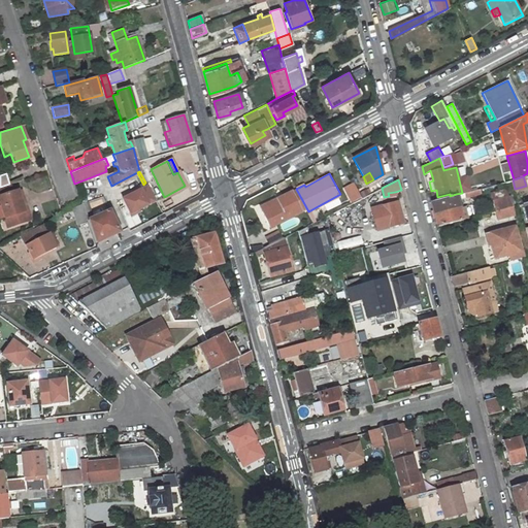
[(356,183),(345,187),(351,202),(362,198),(356,183)]
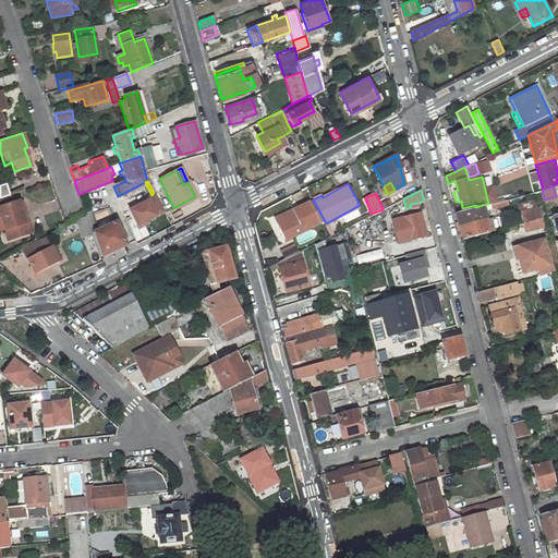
[(13,204),(10,194),(0,197),(0,217),(0,219),(4,230),(8,241),(32,233),(28,222),(26,223),(19,202),(13,204)]
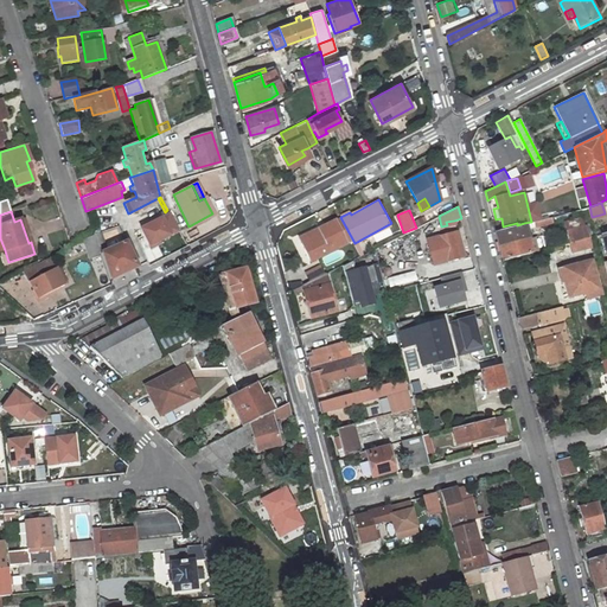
[(179,230),(170,212),(140,228),(151,248),(160,243),(158,241),(179,230)]
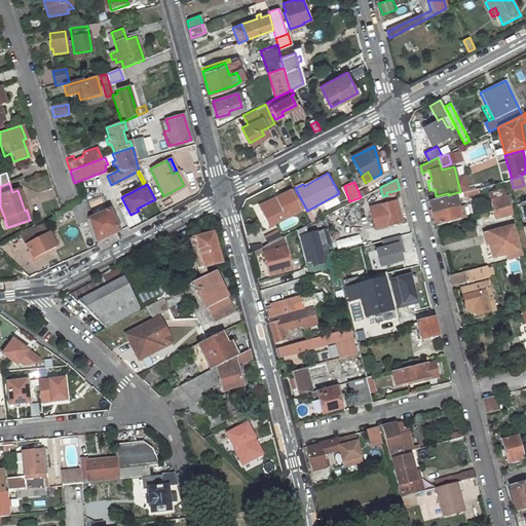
[(20,190),(17,190),(25,211),(27,210),(20,190)]
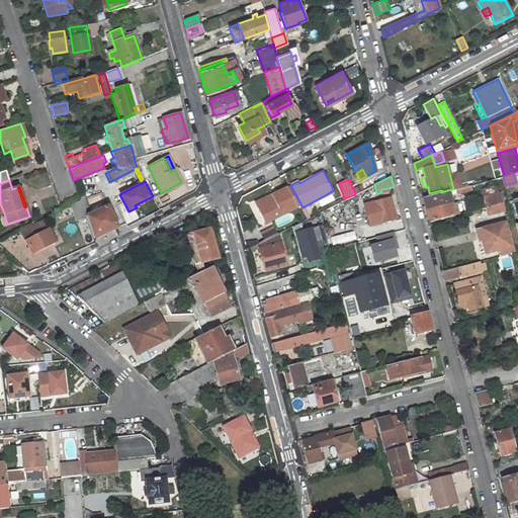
[(286,188),(271,196),(272,199),(257,207),(265,225),(297,207),(286,188)]
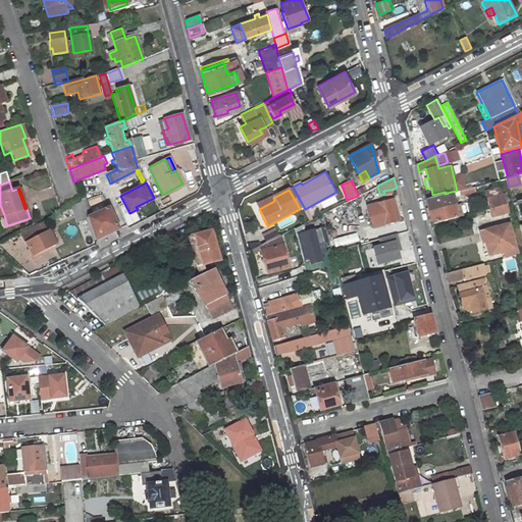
[(445,194),(426,199),(429,211),(454,205),(451,192),(445,194)]
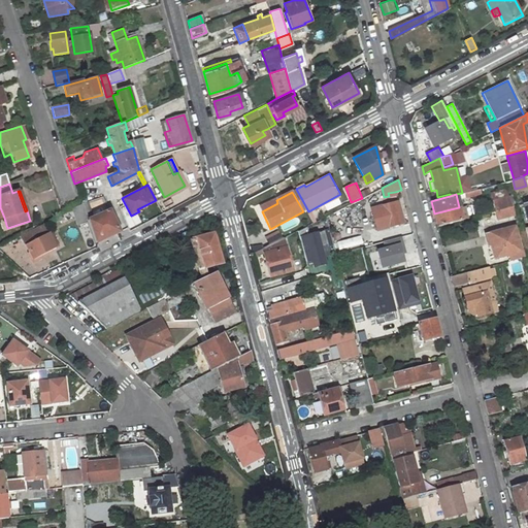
[(509,196),(493,201),(494,204),(477,208),(480,216),(496,210),(513,206),(509,196)]
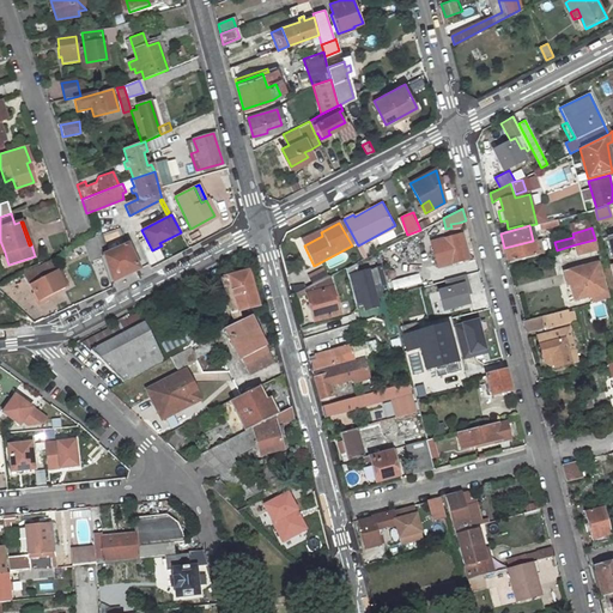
[(109,232),(111,243),(123,241),(121,230),(109,232)]
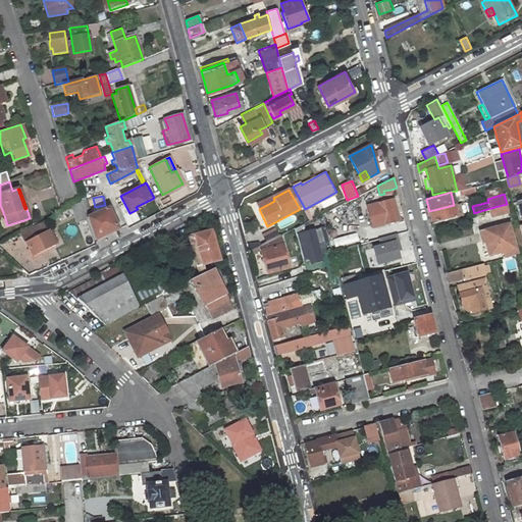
[(273,198),(258,206),(259,209),(274,201),(273,198)]
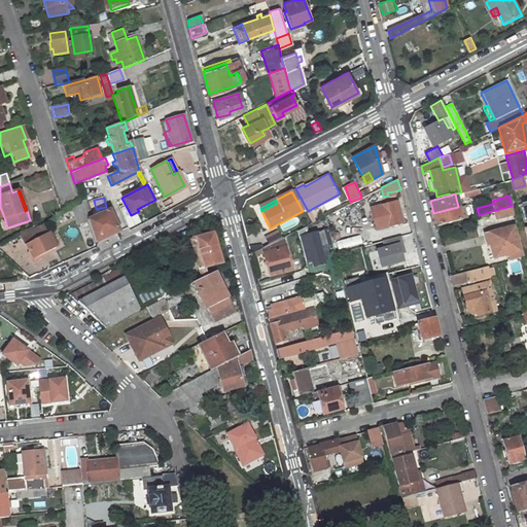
[(397,202),(393,203),(398,224),(403,222),(397,202)]
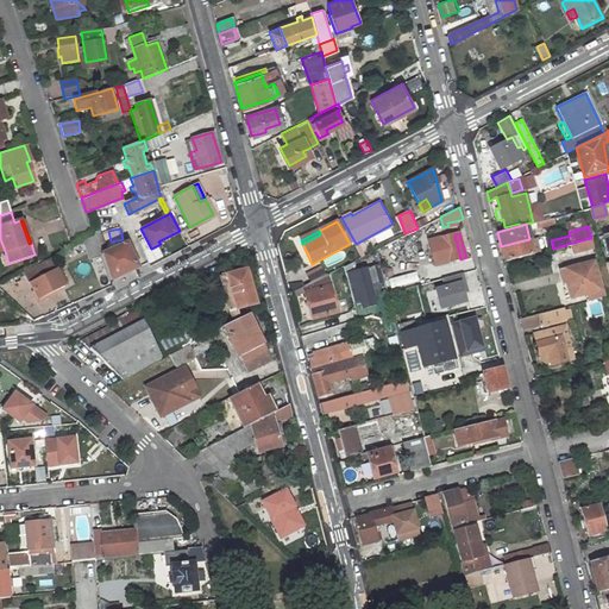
[(98,234),(94,236),(100,255),(110,281),(137,268),(125,243),(105,251),(98,234)]
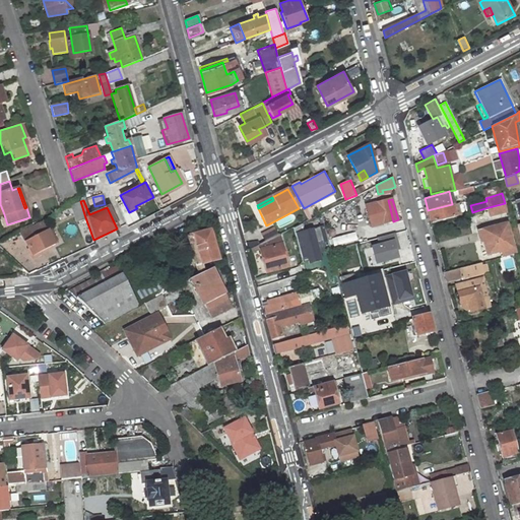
[(388,200),(367,205),(367,206),(372,226),(393,221),(388,200)]
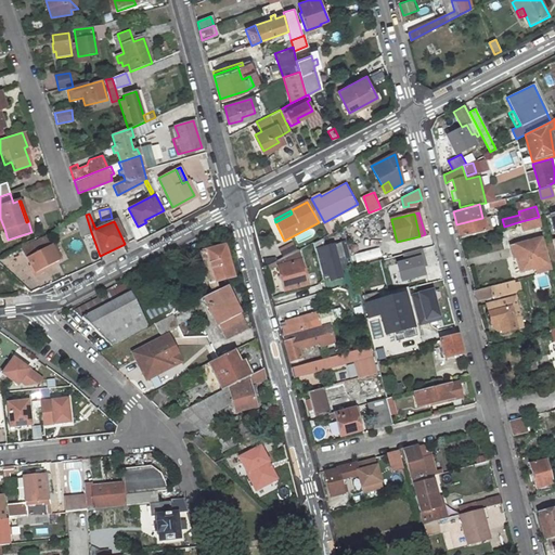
[(86,215),(75,220),(80,236),(91,232),(86,215)]
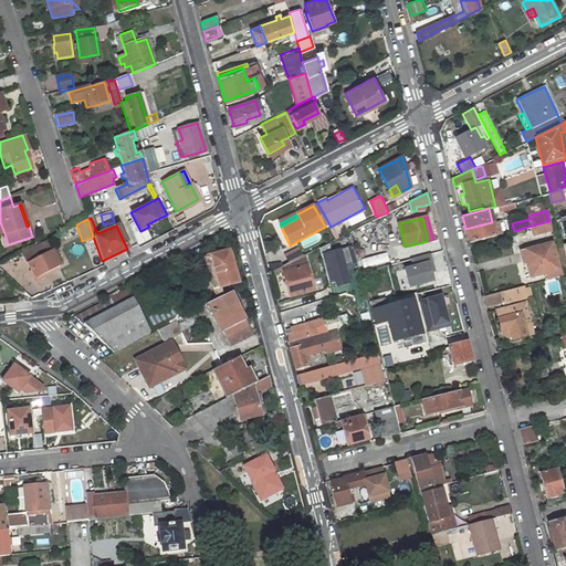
[(552,230),(549,221),(532,226),(534,234),(552,230)]
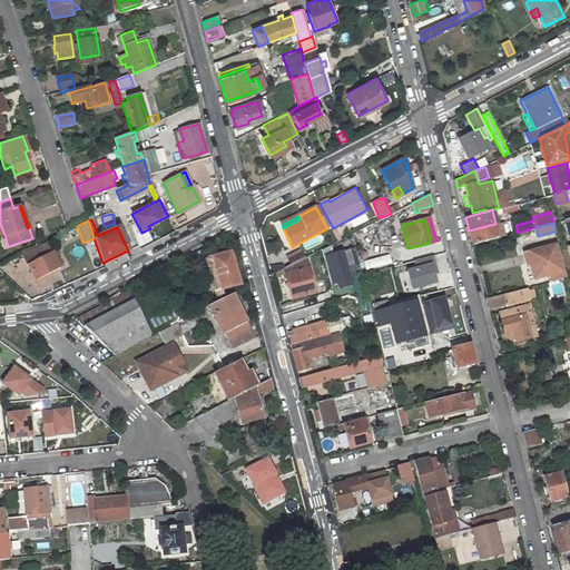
[(469,231),(472,245),(500,237),(495,224),(469,231)]
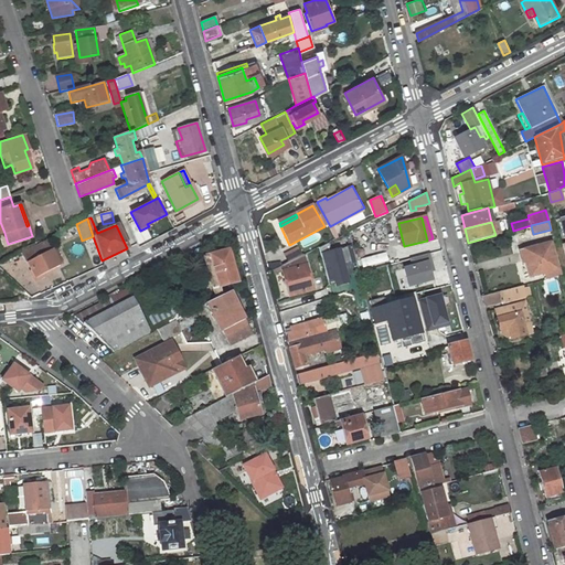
[(45,240),(21,253),(34,277),(62,264),(53,247),(51,249),(45,240)]
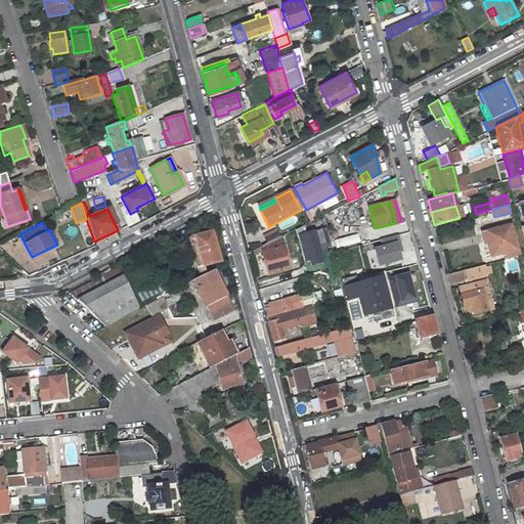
[(306,232),(304,224),(296,228),(304,259),(320,254),(318,245),(330,242),(325,227),(306,232)]
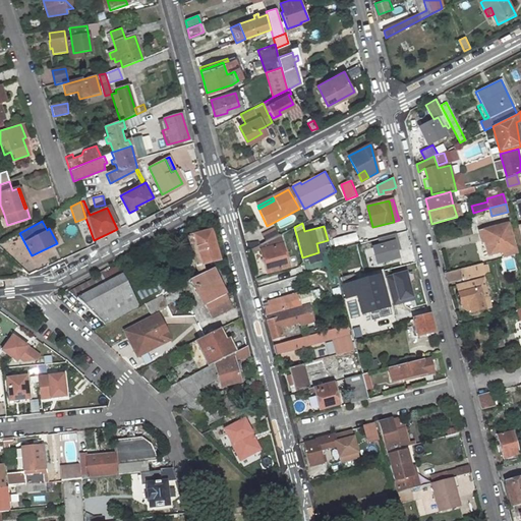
[(513,247),(507,224),(483,230),(490,253),(513,247)]
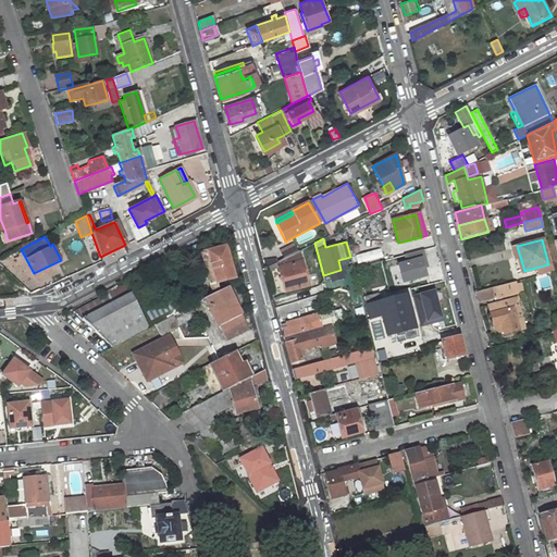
[(296,252),(297,251),(294,245),(281,250),(285,258),(296,252)]
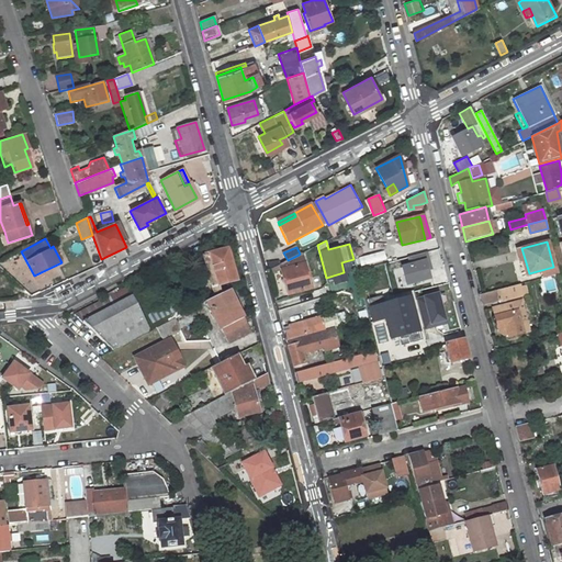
[(229,288),(228,282),(235,280),(226,248),(208,253),(210,261),(204,263),(212,293),(229,288)]
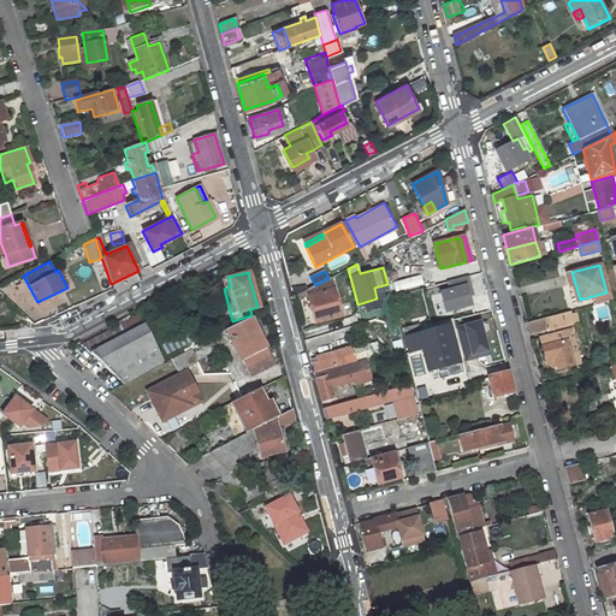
[(392,283),(396,292),(426,285),(422,274),(392,283)]
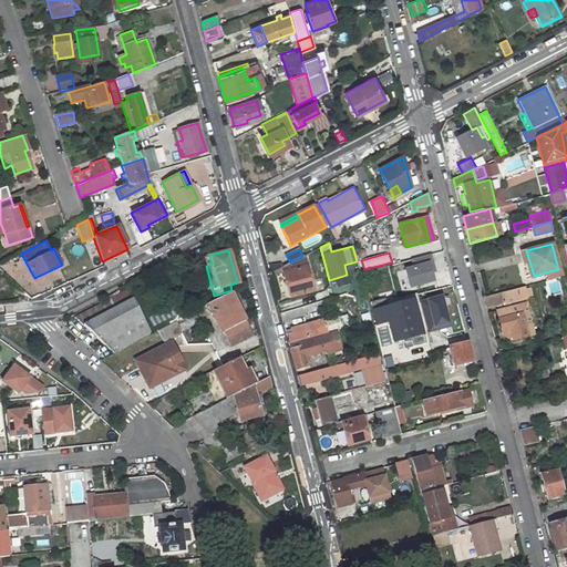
[(404,270),(410,287),(434,280),(431,271),(429,264),(432,263),(430,254),(411,259),(413,267),(404,270)]
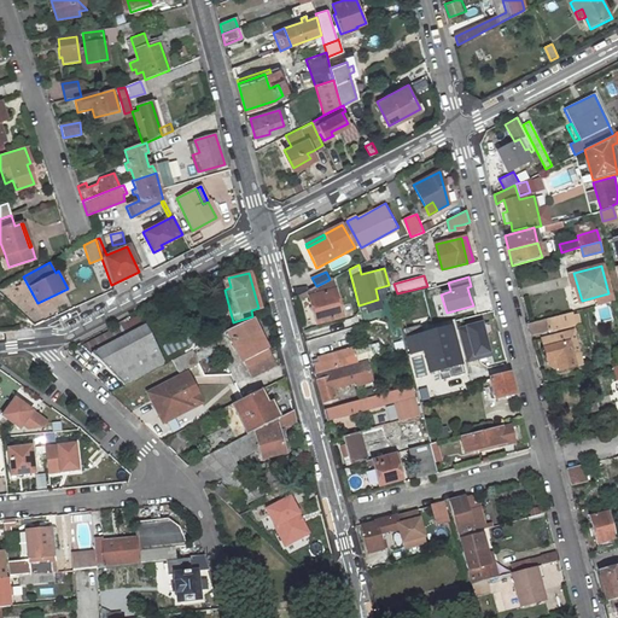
[(313,296),(309,297),(315,324),(343,315),(336,290),(333,290),(328,280),(316,286),(309,290),(313,296)]
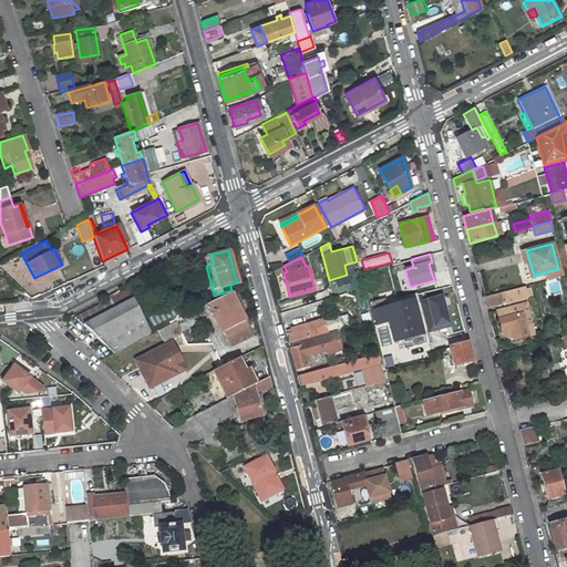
[(525,286),(484,296),(486,306),(506,301),(506,302),(527,297),(525,286)]
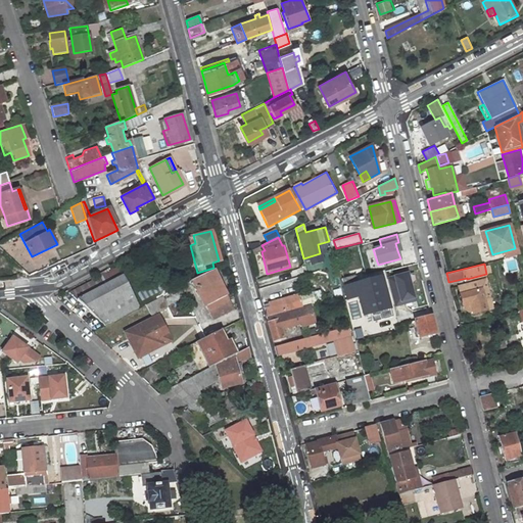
[(77,297),(123,274),(117,266),(69,290),(77,297)]
